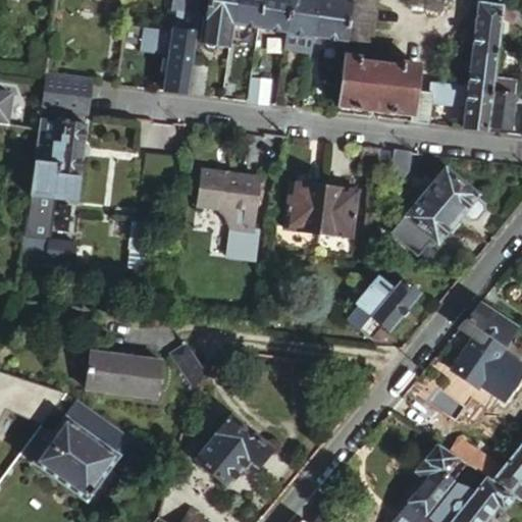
[(204,0),(169,0),(169,8),(175,9),(174,17),(169,16),(168,22),(174,23),(172,30),(199,34),(204,0)]
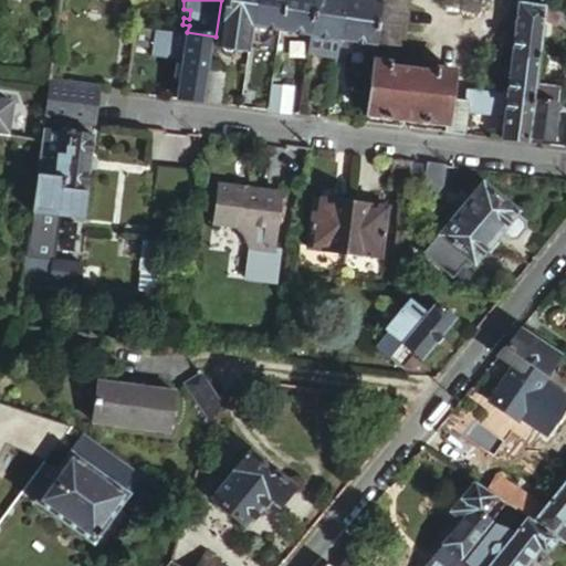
[(254,0),(228,0),(224,22),(251,27),(254,0)]
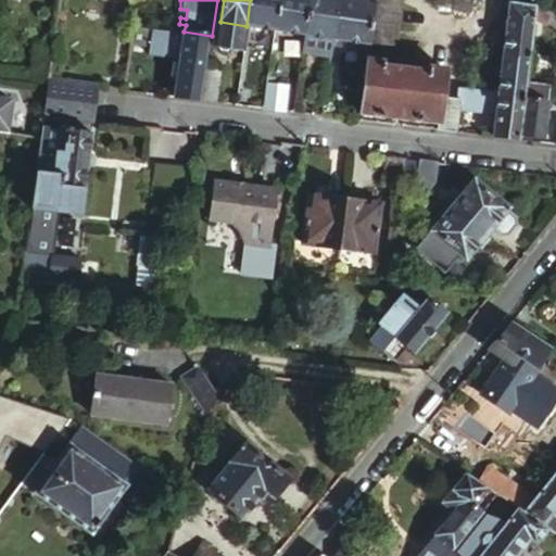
[(250,0),(247,26),(275,30),(279,0),(250,0)]
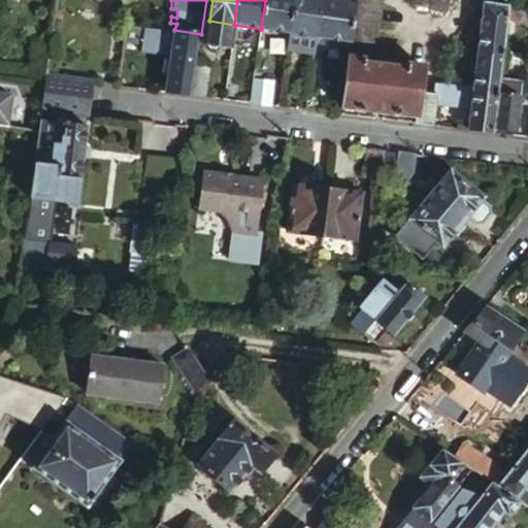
[(294,0),(265,0),(261,29),(289,33),(294,0)]
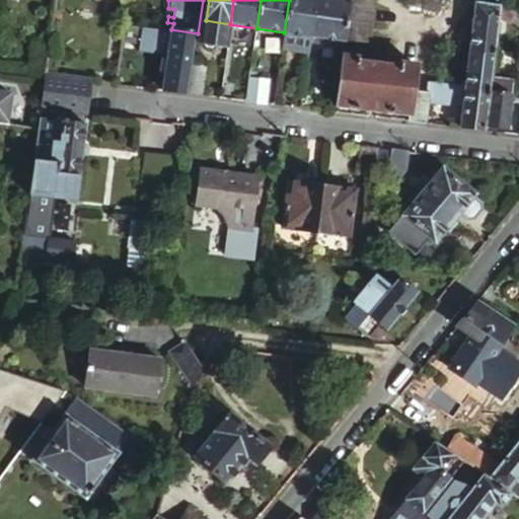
[(289,0),(284,32),(282,49),(308,53),(310,36),(315,0),(289,0)]
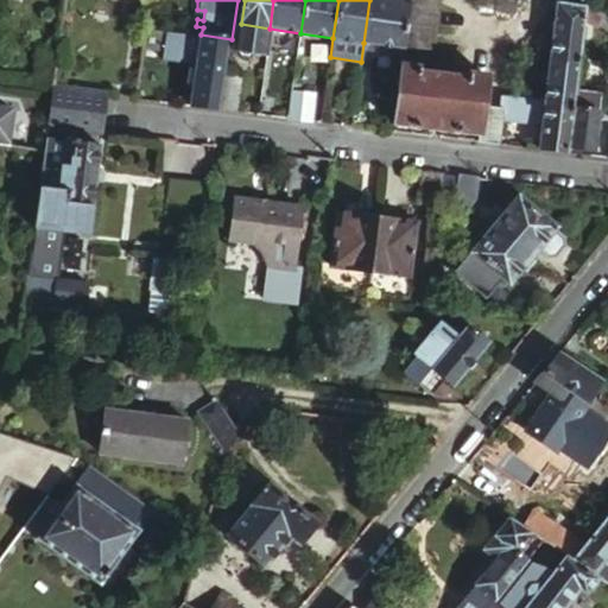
[(369,0),(363,43),(404,50),(410,0),(369,0)]
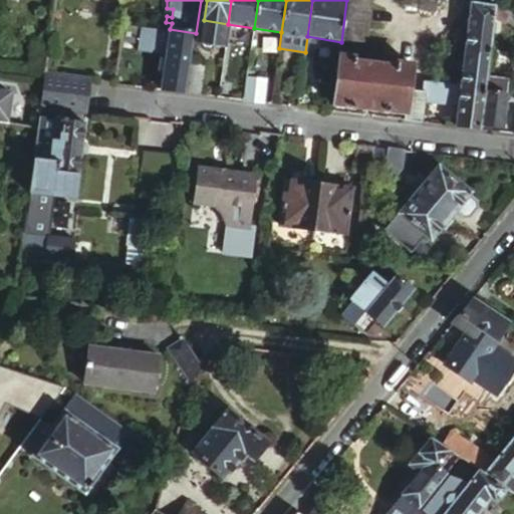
[(373,0),(346,0),(341,42),(339,52),(365,55),(373,0)]
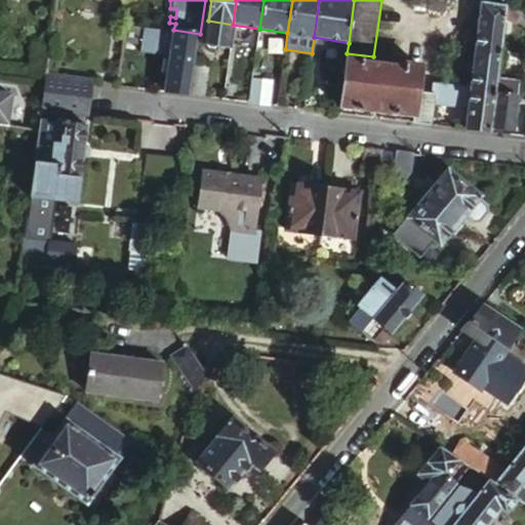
[(524,0),(510,0),(509,5),(524,14),(524,0)]
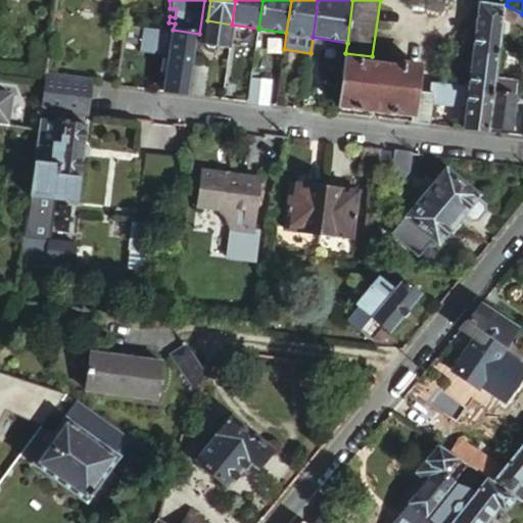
[(504,28),(507,5),(482,1),(476,46),(501,49),(504,28)]
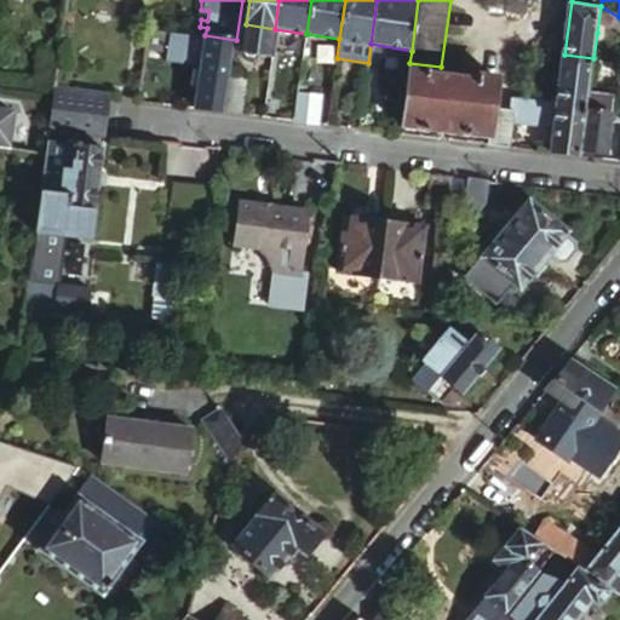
[(619,17),(601,6),(597,33),(604,34),(608,24),(619,32),(619,17)]
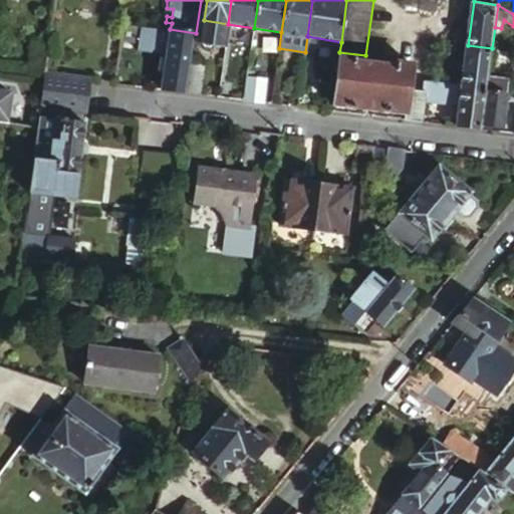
[(225,46),(228,24),(204,20),(201,20),(197,44),(202,44),(202,48),(212,50),(216,45),(225,46)]
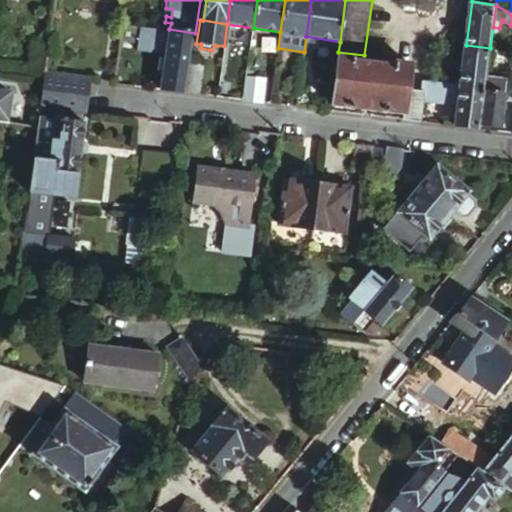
[(138,24),(122,22),(119,43),(135,45),(138,24)]
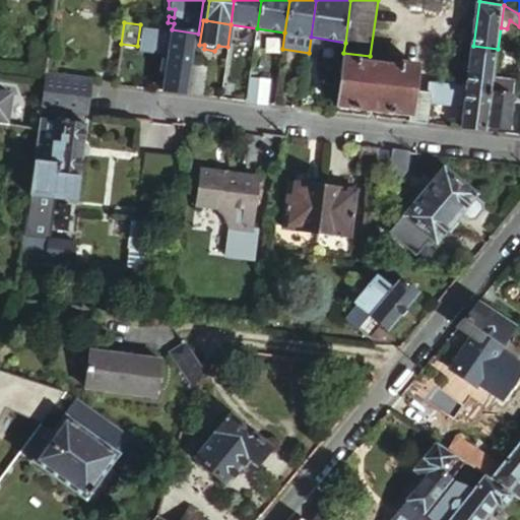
[(167,28),(140,24),(137,46),(136,53),(169,57),(172,29),(167,28)]
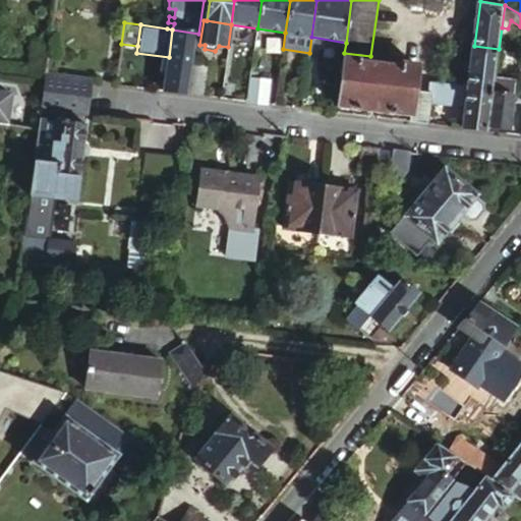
[(189,95),(193,68),(198,34),(172,30),(169,57),(164,92),(189,95)]
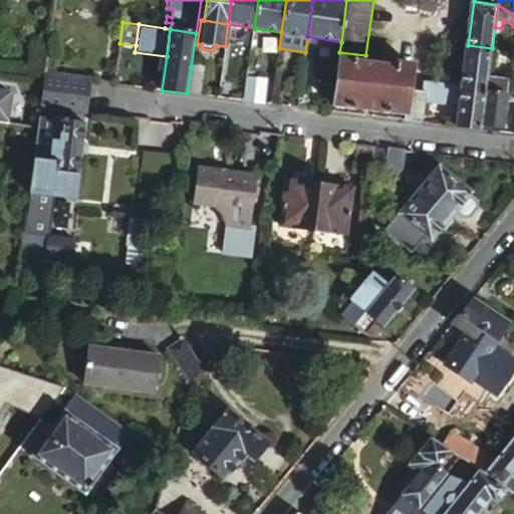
[(487,87),(489,69),(492,48),(468,45),(462,84),(487,87)]
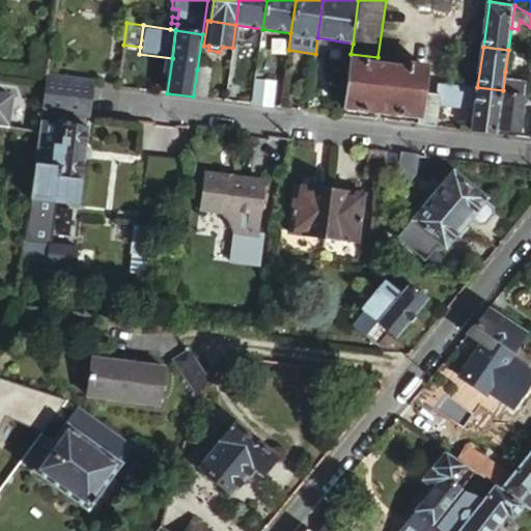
[(351,57),(343,108),(418,117),(421,91),(425,64),(409,61),(407,65),(351,57)]
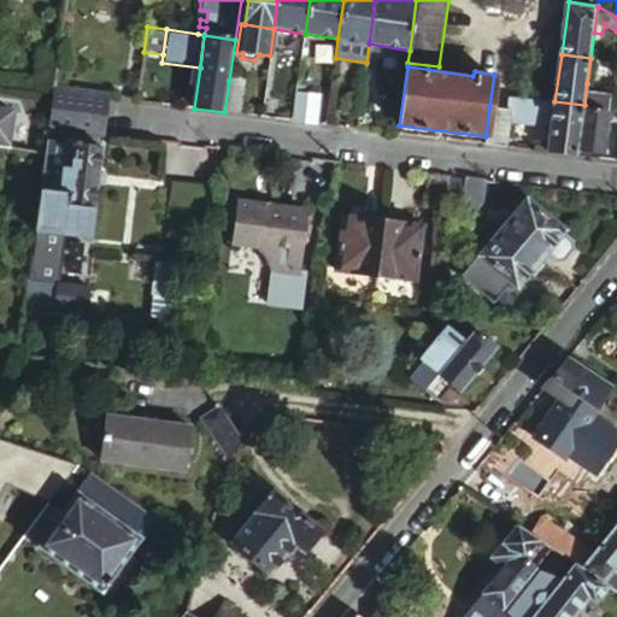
[(246,84),(229,81),(224,112),(242,115),(246,84)]
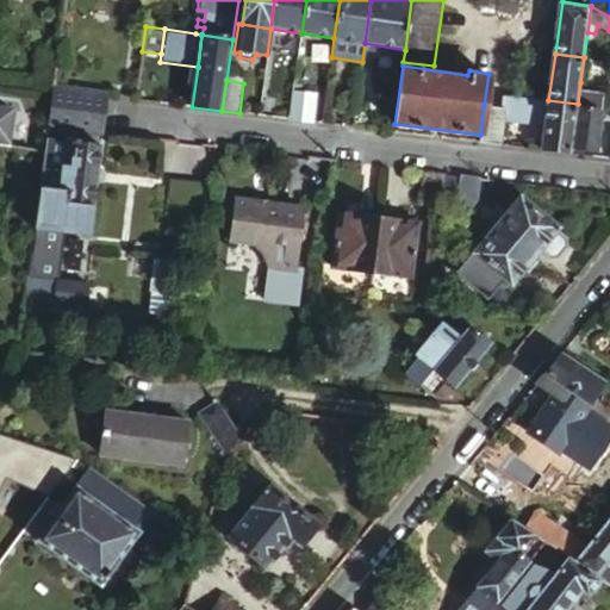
[(598,85),(580,82),(578,104),(571,148),(590,150),(598,85)]
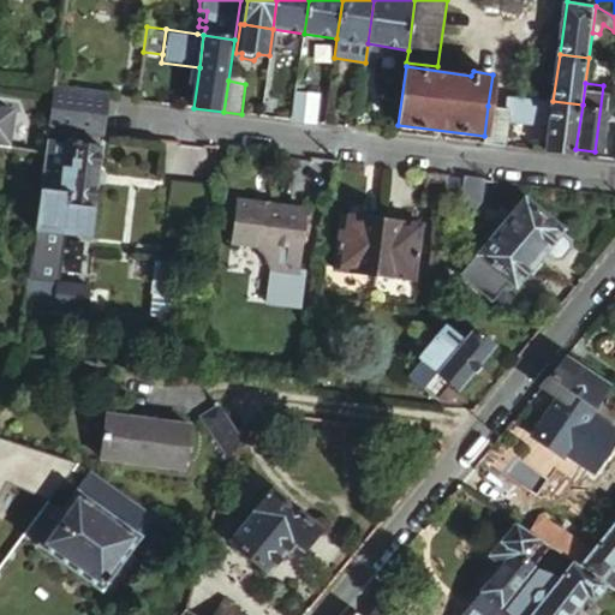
[(107,94),(55,87),(54,89),(53,101),(49,129),(101,136),(101,132),(103,115),(107,94)]
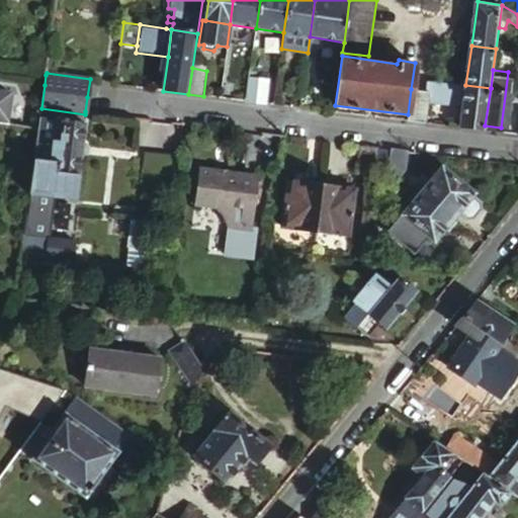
[(266,80),(249,78),(245,101),(263,104),(266,80)]
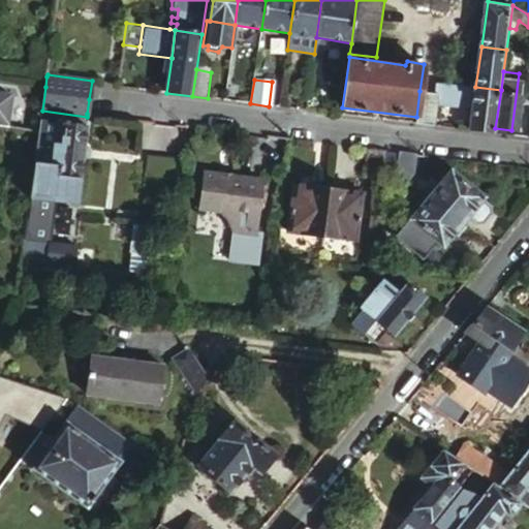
[(415,125),(437,127),(440,105),(472,109),(475,87),(434,83),(433,93),(419,91),(416,117),(415,125)]
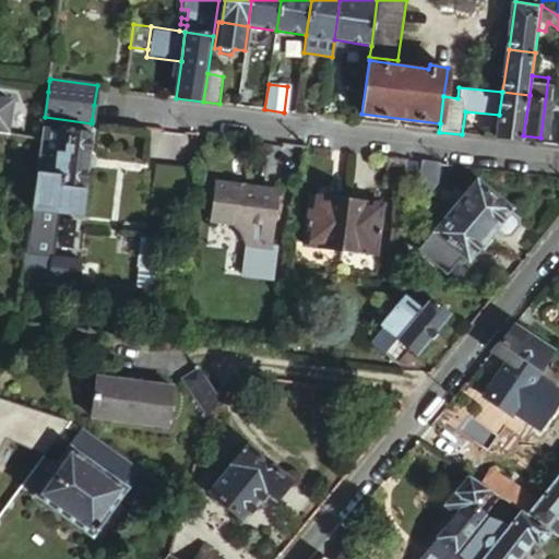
[(19,94),(0,91),(0,123),(15,127),(19,94)]
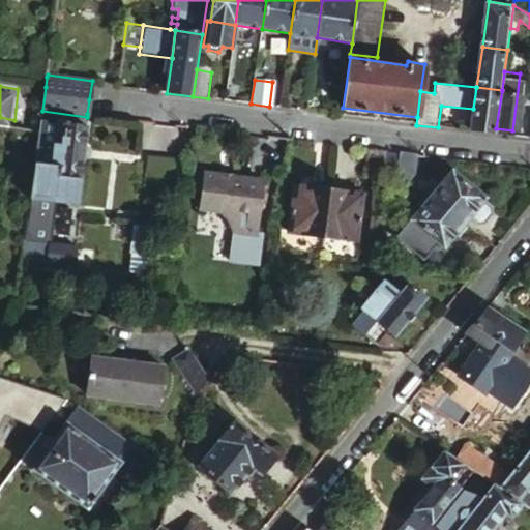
[(495,136),(496,128),(502,90),(476,87),(473,109),(470,133),(495,136)]
